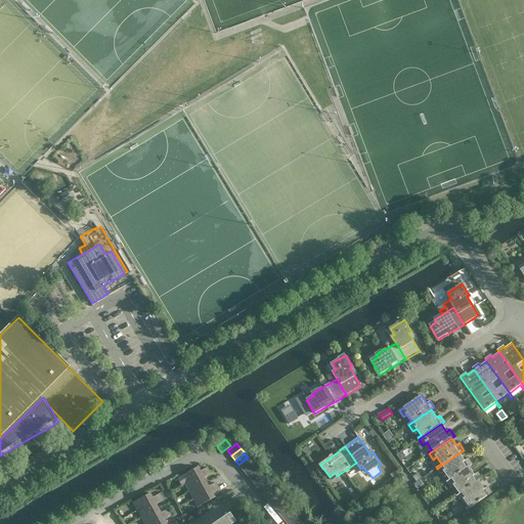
[(470,467),(472,466),(468,459),(465,461),(460,452),(437,469),(441,474),(444,472),(449,479),(446,481),(447,482),(470,467)]
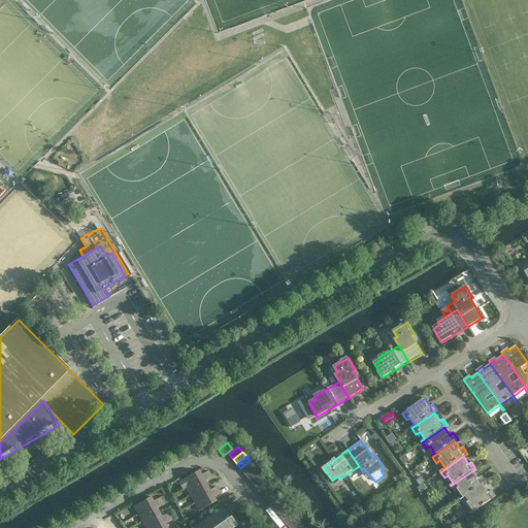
[(250,461),(240,468),(244,473),(254,465),(250,461)]
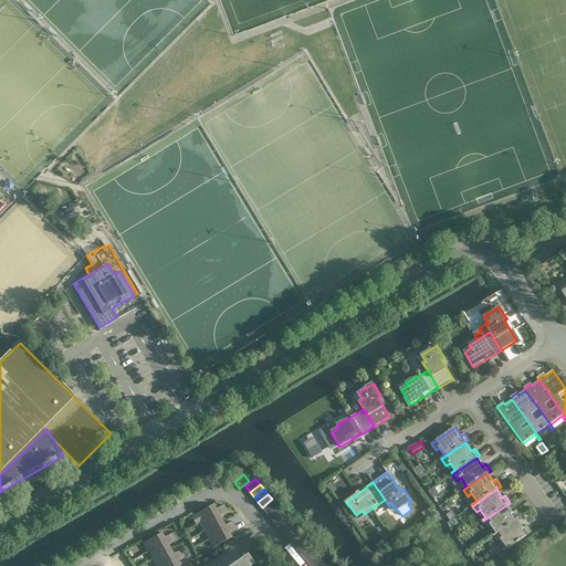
[(272,499),(262,507),(266,512),(276,504),(272,499)]
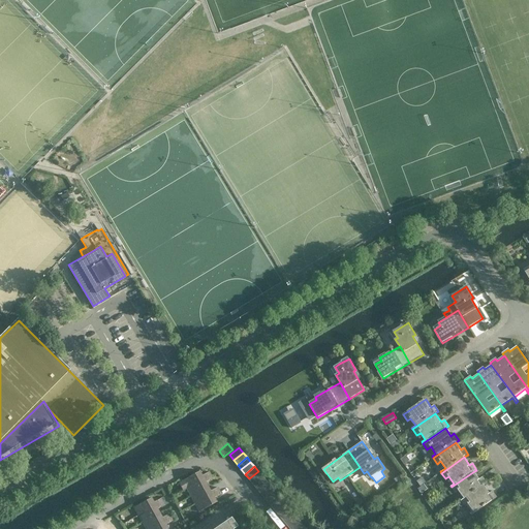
[(253,484),(262,476),(258,471),(249,478),(253,484)]
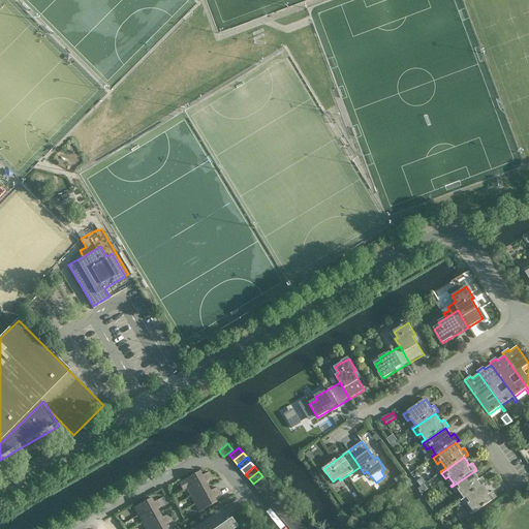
[(485,486),(487,484),(483,477),(479,479),(474,471),(452,487),(456,493),(459,491),(463,497),(460,499),(461,501),(485,486)]
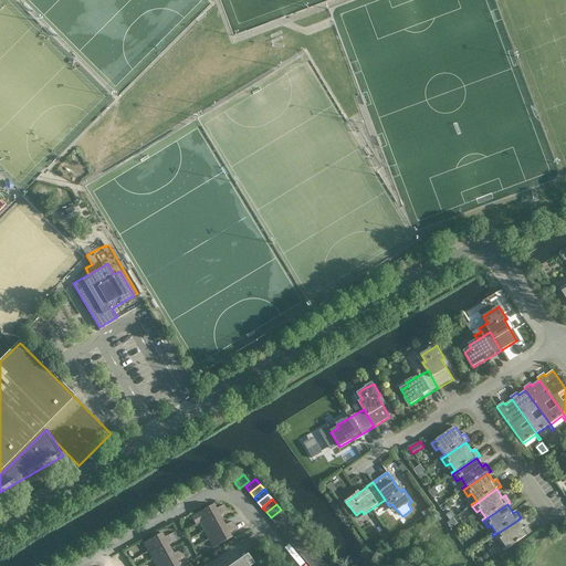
[(217,511),(213,505),(196,515),(196,516),(192,519),(197,526),(200,524),(226,510),(223,506),(217,511)]
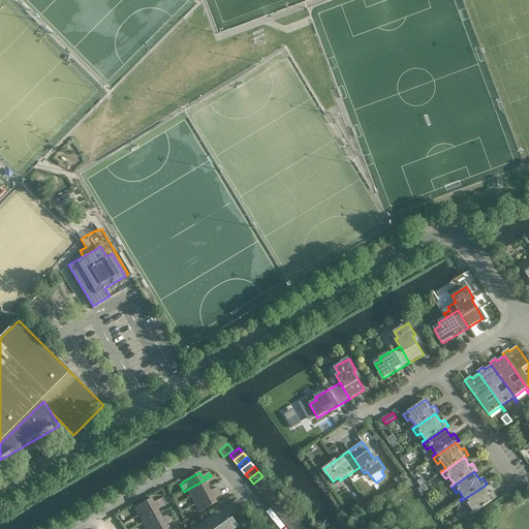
[(191,497),(208,488),(206,484),(213,479),(211,476),(187,490),(191,497)]
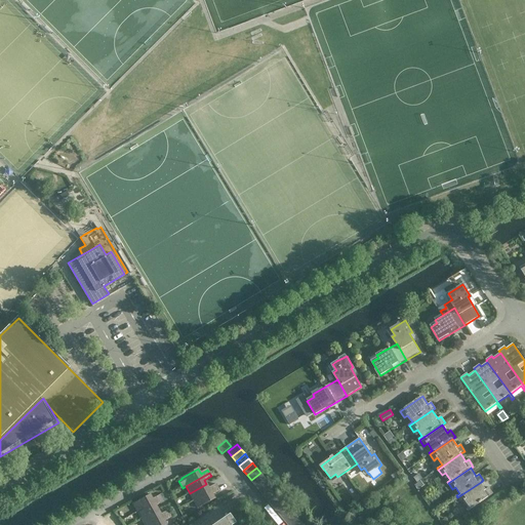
[(254,484),(264,477),(260,473),(251,480),(254,484)]
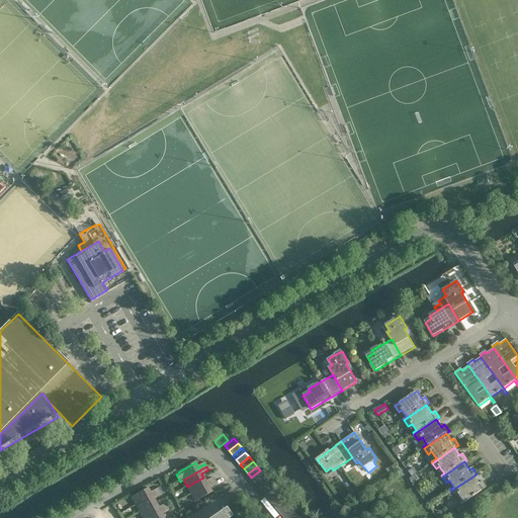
[(260,470),(251,478),(255,483),(264,476),(260,470)]
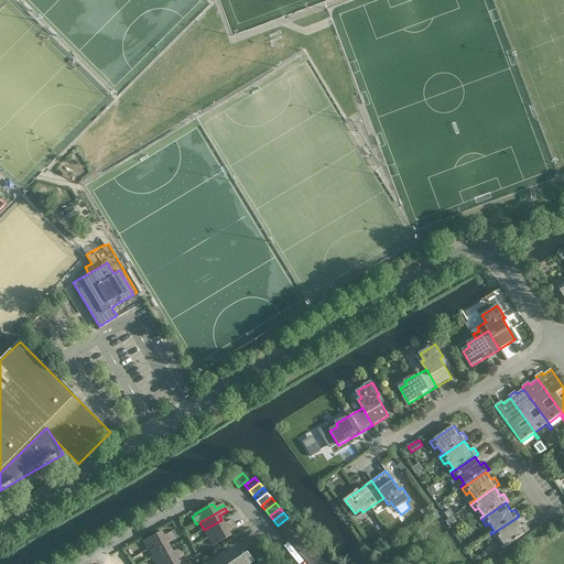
[(282,531),(292,522),(288,518),(278,525),(282,531)]
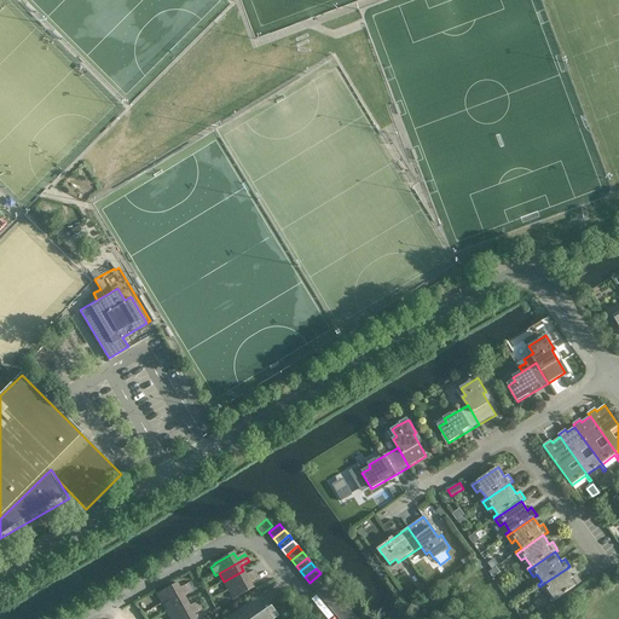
[(567,568),(539,586),(544,594),(549,591),(554,599),(550,601),(551,603),(582,583),(576,576),(573,578),(567,568)]
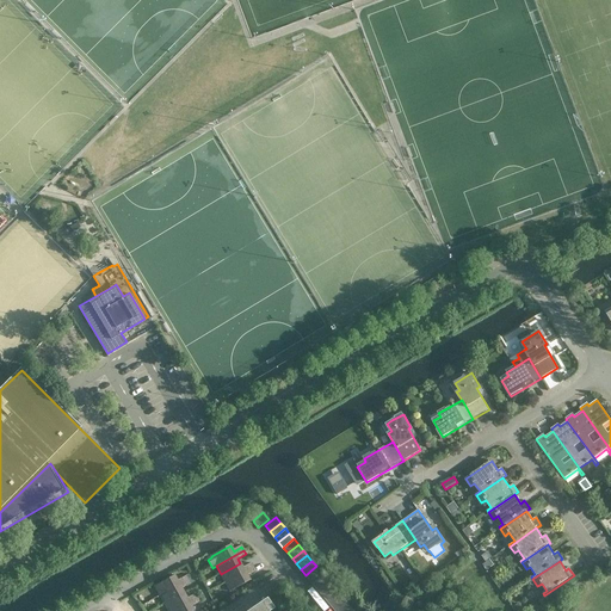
[(226,584),(253,568),(252,565),(244,568),(240,563),(221,574),(226,584)]
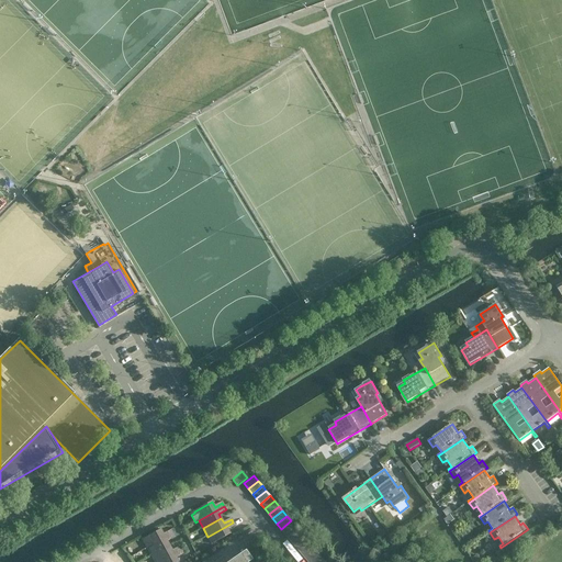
[(291,520),(281,529),(285,534),(295,526),(291,520)]
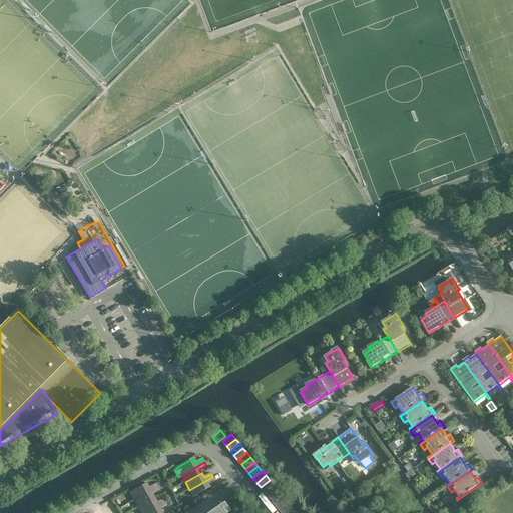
[(212,477),(189,490),(193,498),(210,488),(207,484),(214,480),(212,477)]
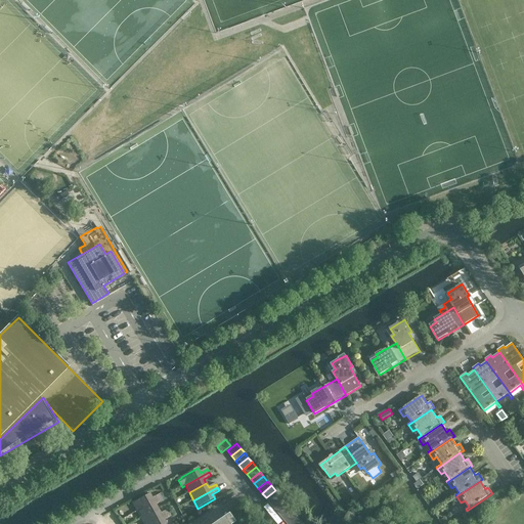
[(269,503),(278,494),(275,490),(266,497),(269,503)]
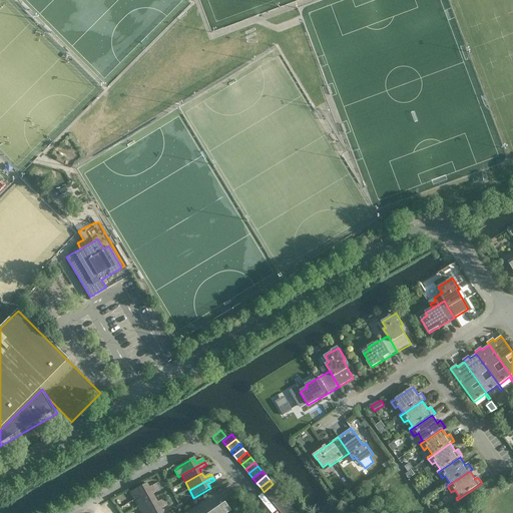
[(134,501),(157,488),(156,485),(149,488),(146,484),(130,493),(134,501)]
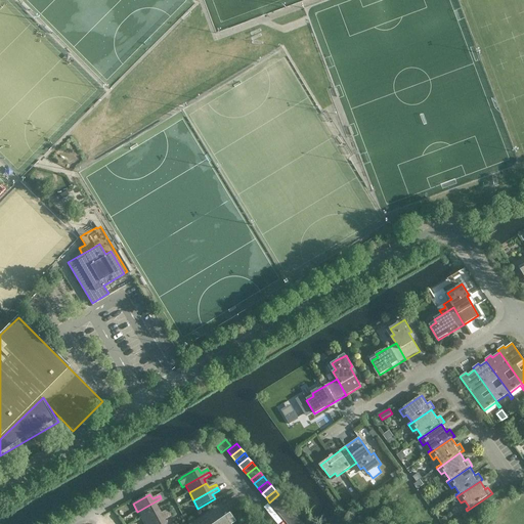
[(278,494),(269,503),(273,507),(282,499),(278,494)]
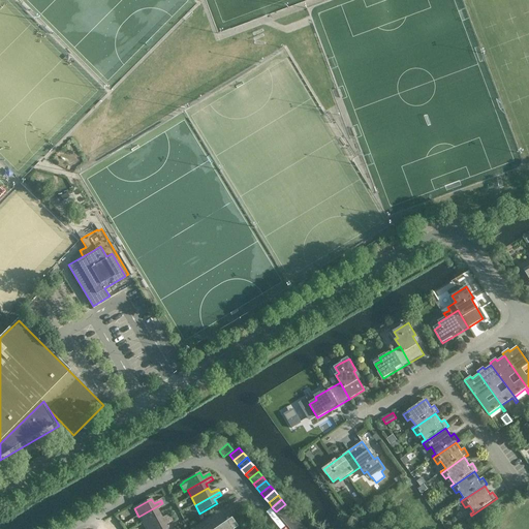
[(164,506),(162,503),(138,517),(143,524),(160,515),(157,510),(164,506)]
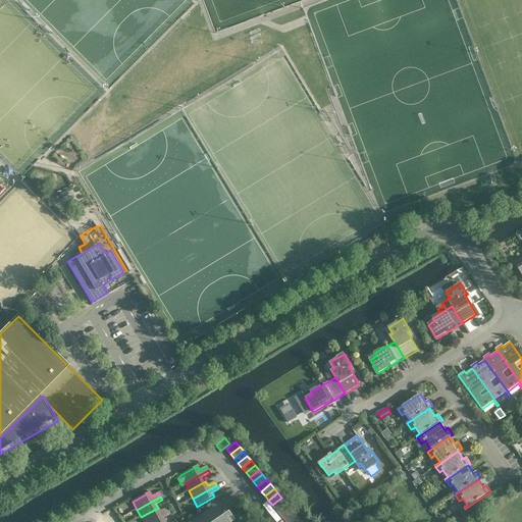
[(276,510),(285,502),(281,498),(272,505),(276,510)]
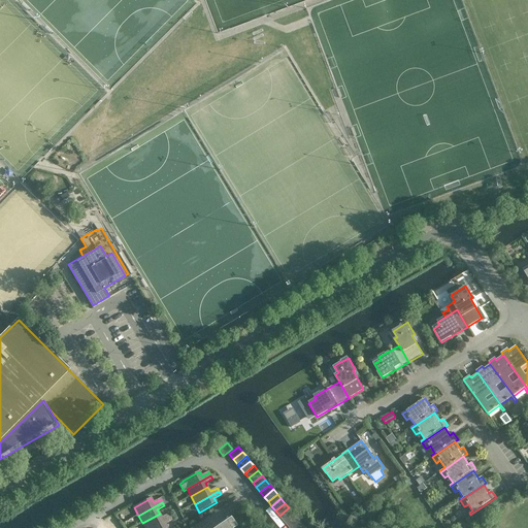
[(289,507),(279,516),(284,520),(293,513),(289,507)]
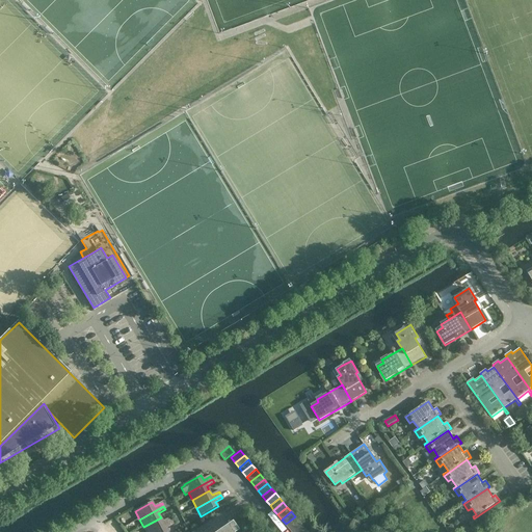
[(295,516),(286,524),(289,529),(298,522),(295,516)]
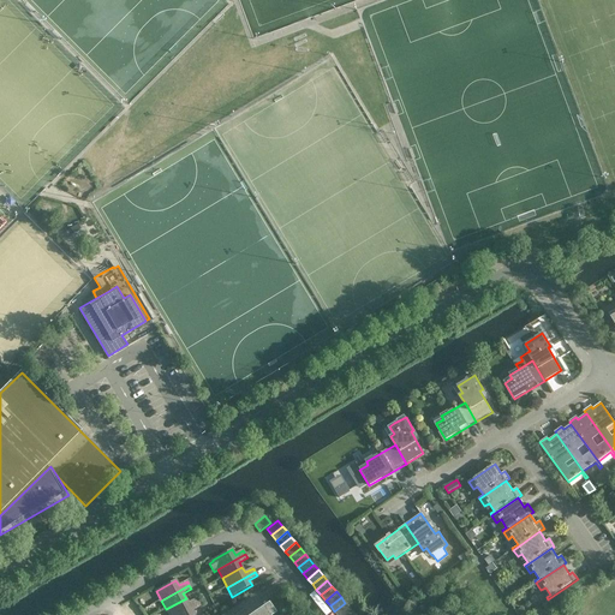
[(189,603),(186,598),(166,609),(168,614),(177,614),(199,603),(197,598),(189,603)]
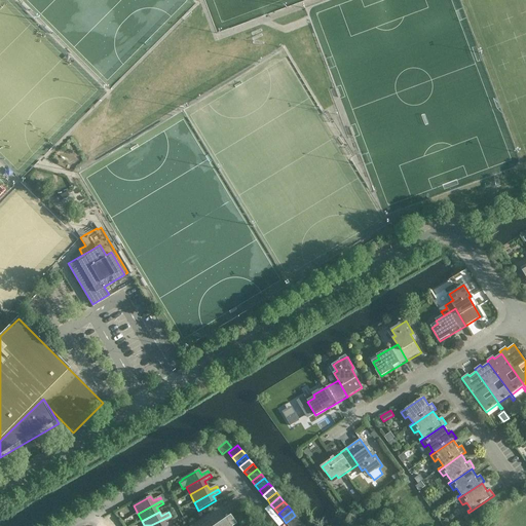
[(171,516),(151,525),(166,525),(164,523),(172,519),(171,516)]
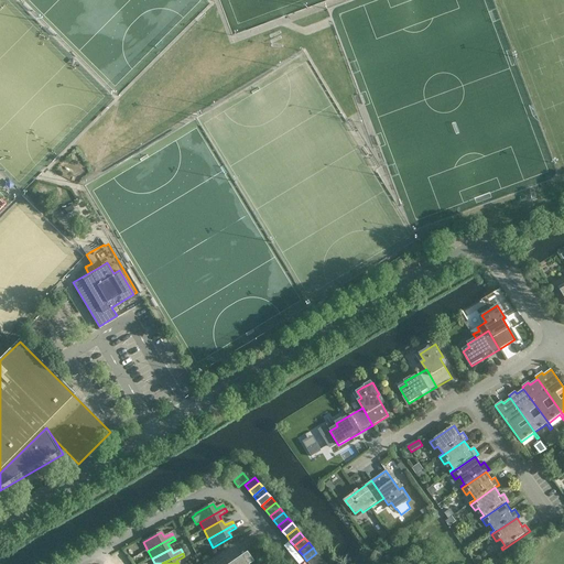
[(199,553),(194,556),(197,563),(203,560),(199,553)]
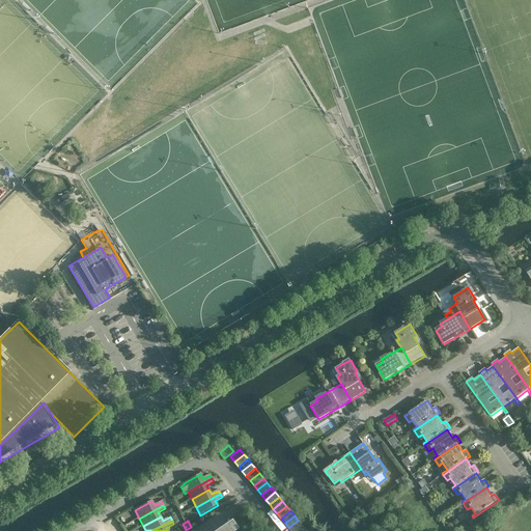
[(290,530),(295,530),(302,525),(298,521),(288,528),(290,530)]
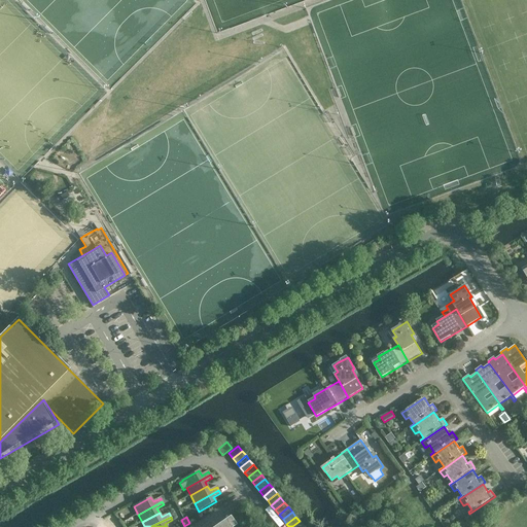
[(235,526),(236,526),(230,518),(224,521),(226,524),(221,526),(235,526)]
